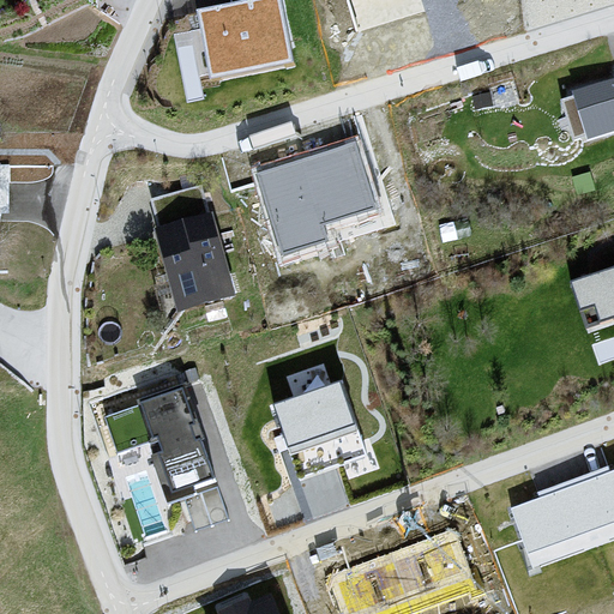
[(290,60),(277,0),(232,0),(233,5),(198,12),(212,76),(290,60)]
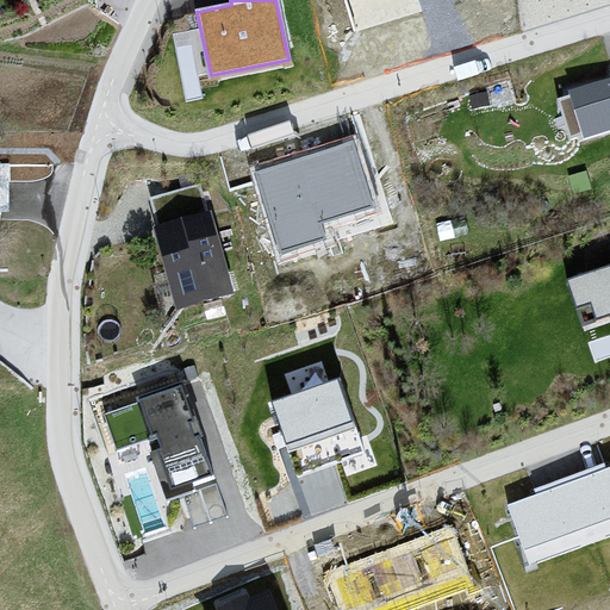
[(344,0),(354,32),(424,13),(419,0),(344,0)]
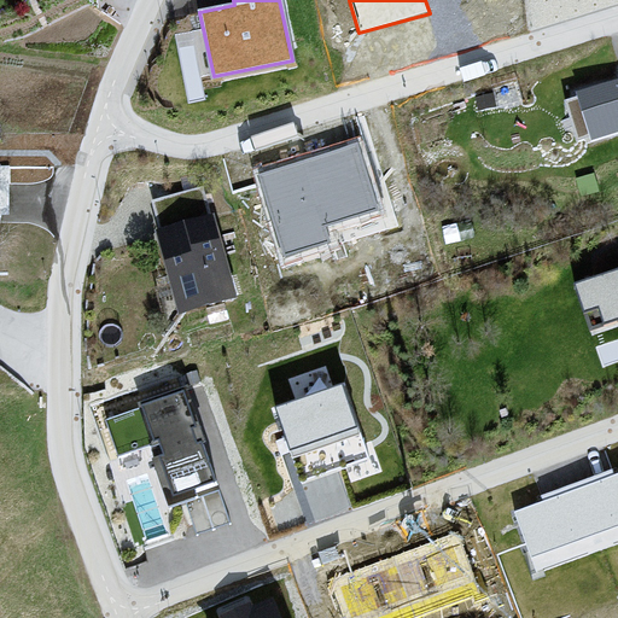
[(617,82),(577,94),(592,141),(617,133),(617,82)]
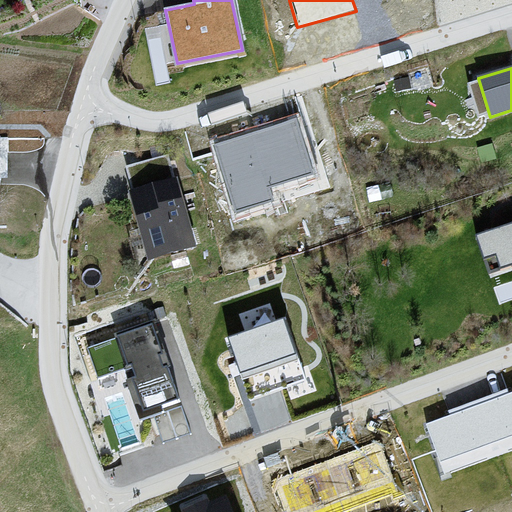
[(296,121),(216,146),(235,209),(271,198),(266,185),(312,171),(296,121)]
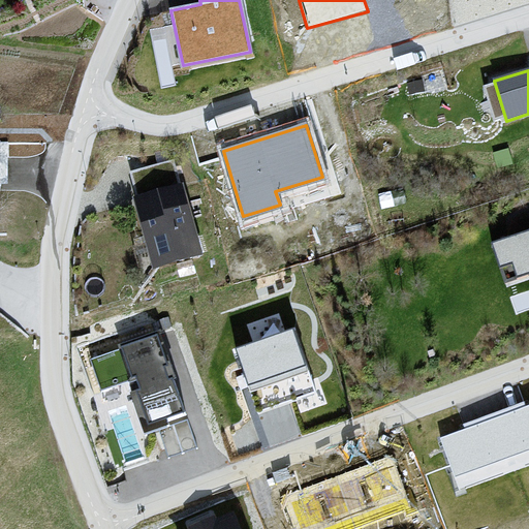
[(175,160),(130,173),(156,266),(200,254),(175,160)]
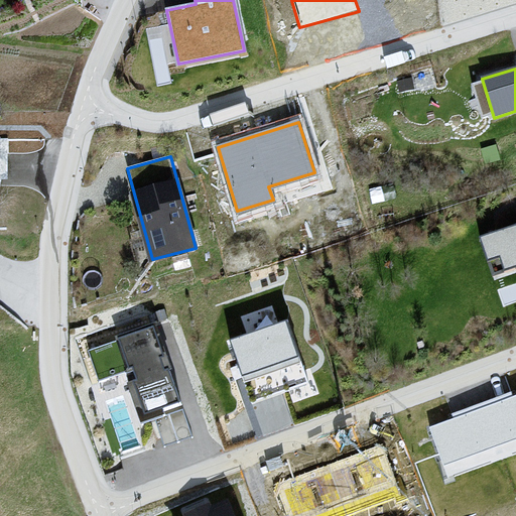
[(515,225),(481,237),(494,275),(515,268),(515,225)]
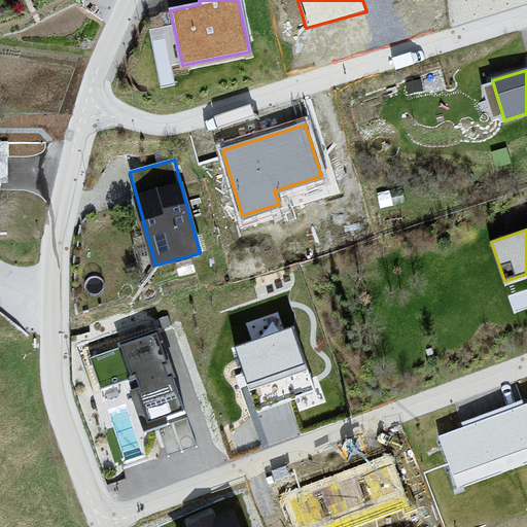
[(292,326),(234,347),(257,413),(316,392),(292,326)]
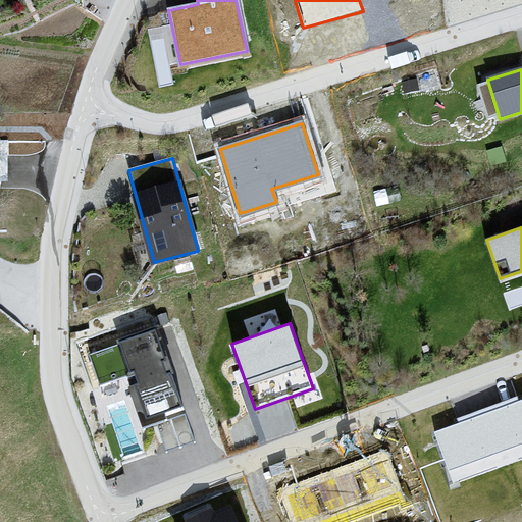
[(184,409),(156,328),(117,342),(118,346),(91,355),(101,384),(129,374),(146,422),(184,409)]
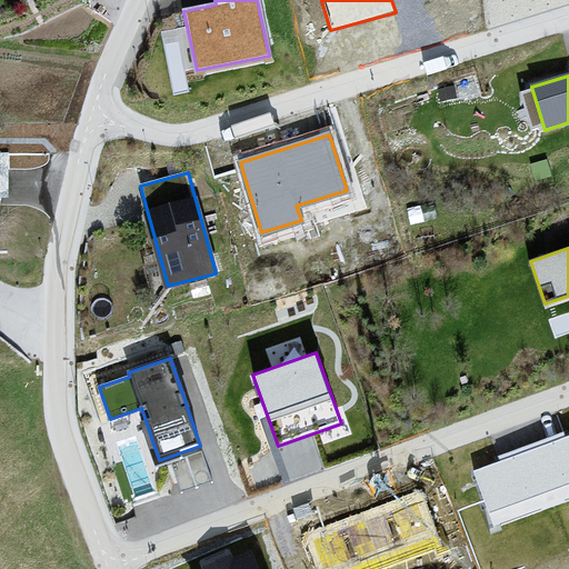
[(568,497),(568,435),(565,437),(562,432),(499,457),(501,461),(475,471),(496,526),(568,497)]
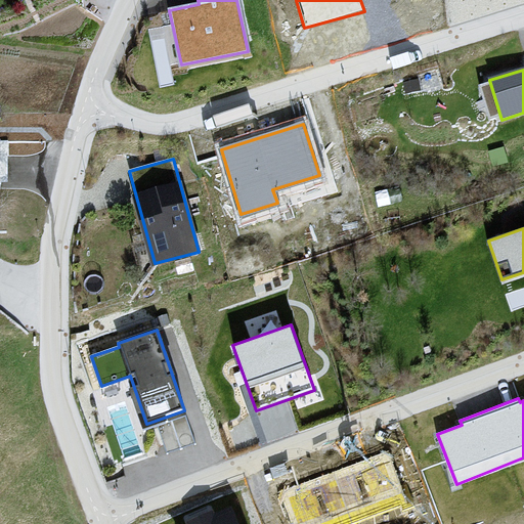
[(346,523),(406,501),(387,451),(363,461),(361,456),(303,478),(305,483),(280,492),(292,523),(346,523)]
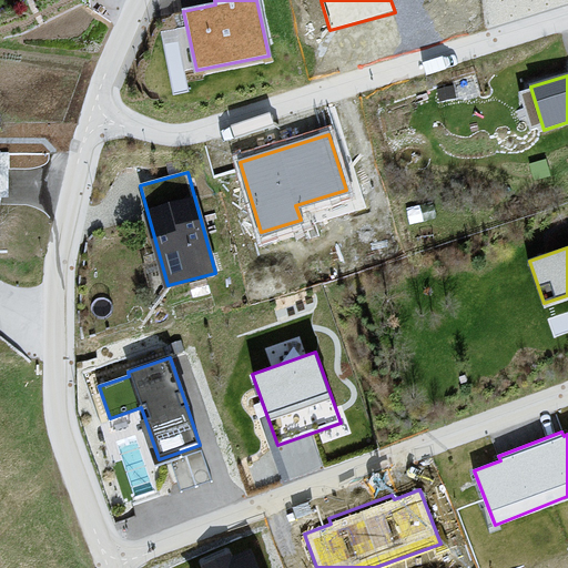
[(257,567),(251,553),(213,567),(257,567)]
